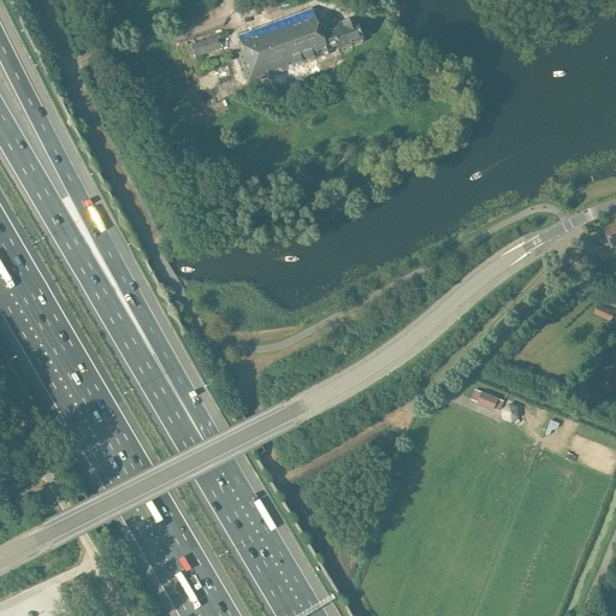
[(326,49),(337,45),(338,48),(350,43),(351,47),(362,43),(354,18),(337,24),(338,29),(320,35),(320,34),(312,10),(238,36),(243,52),(238,54),(249,83),(327,54),(326,49)]
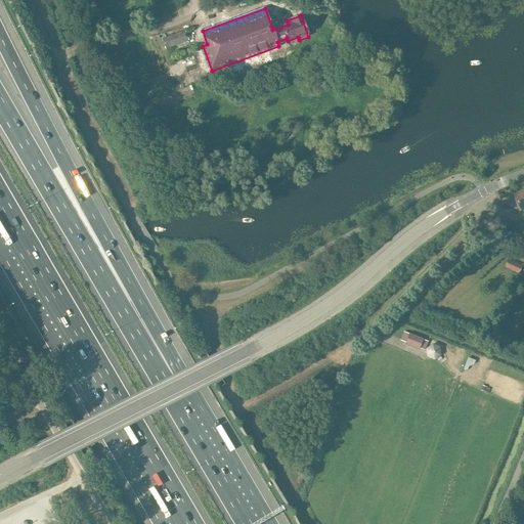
[(184,31),(166,38),(169,47),(188,40),(184,31)]
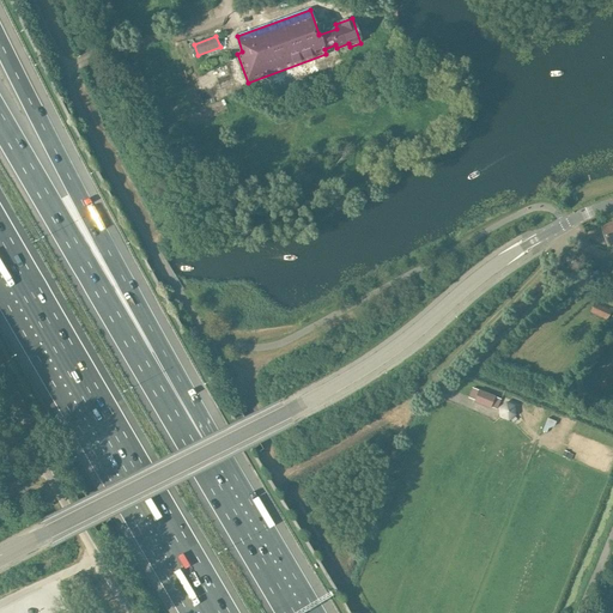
[(612,222),(601,226),(605,235),(608,247),(612,246),(612,222)]
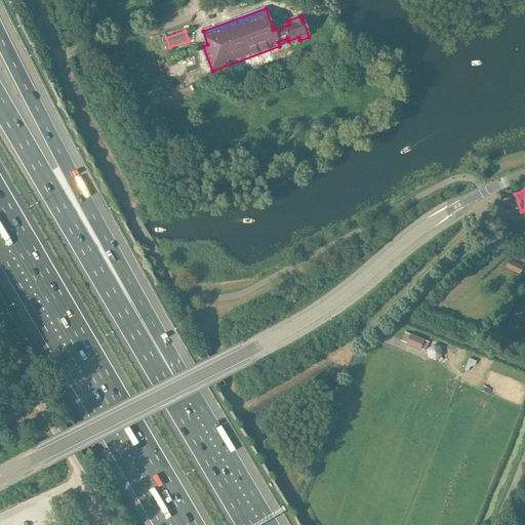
[(511,232),(506,235),(512,246),(517,243),(511,232)]
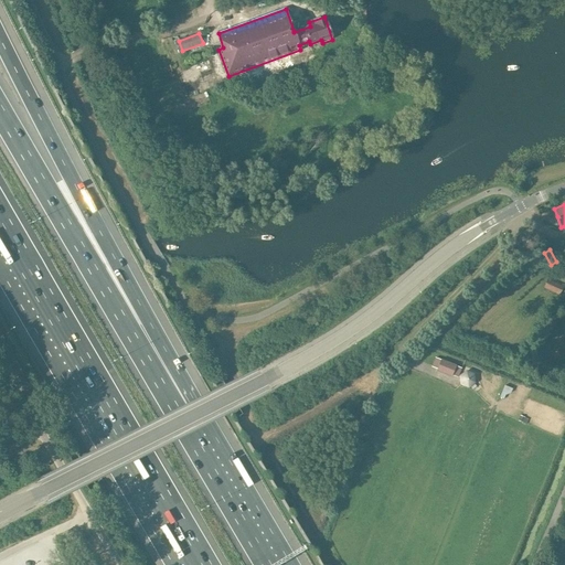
[(546,279),(543,288),(558,295),(563,287),(546,279)]
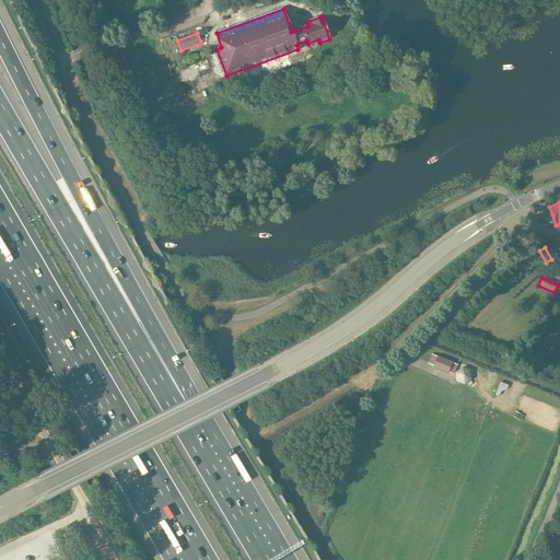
[(431,354),(428,363),(433,365),(447,371),(447,372),(454,374),(457,364),(438,357),(431,354)]
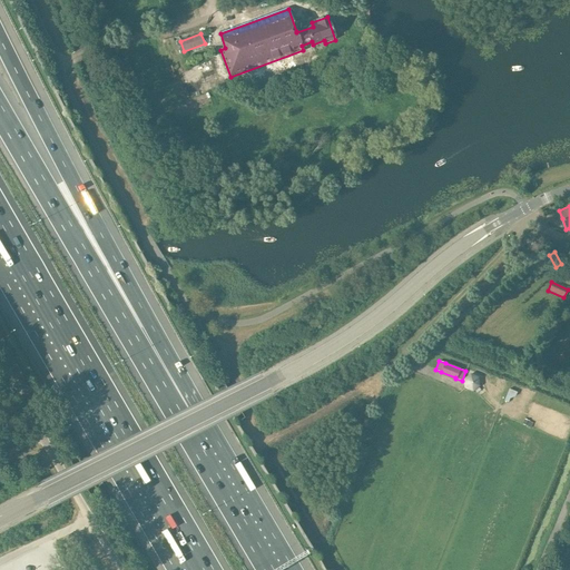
[(471,375),(464,380),(464,387),(473,391),(479,385),(478,377),(471,375)]
